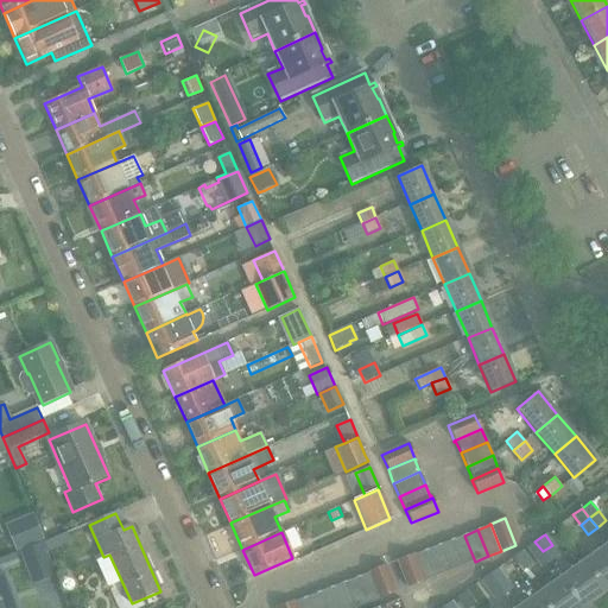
[(65,536),(44,545),(48,552),(68,543),(65,536)]
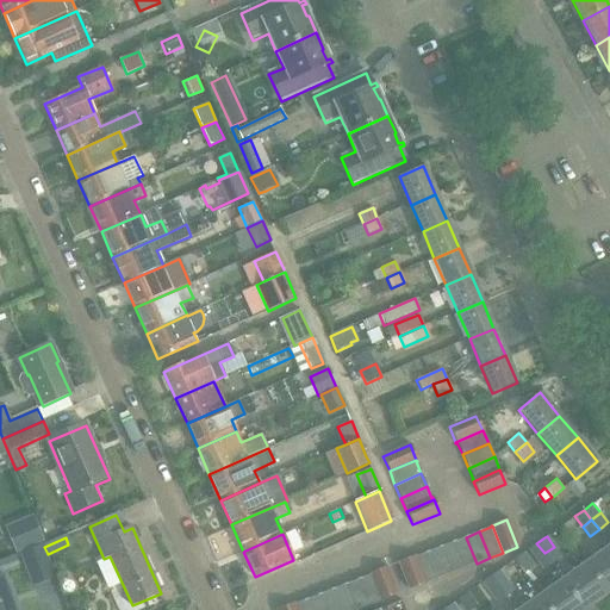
[(462,568),(477,564),(466,537),(453,542),(462,568)]
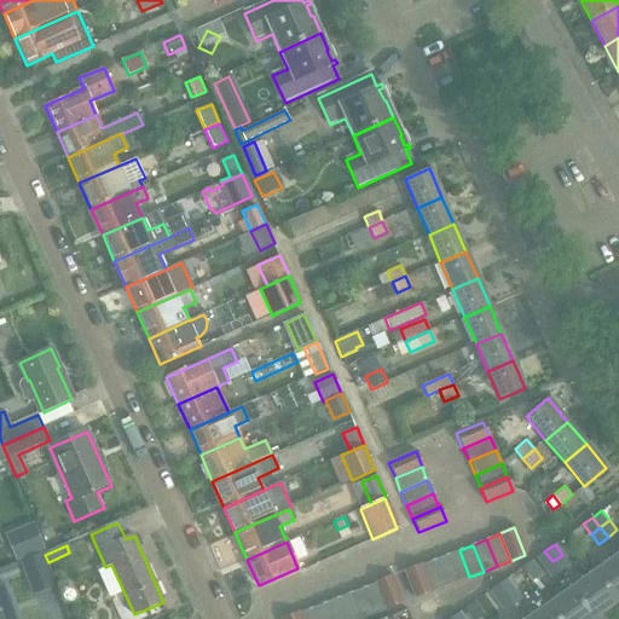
[(456,583),(469,577),(460,550),(445,555),(456,583)]
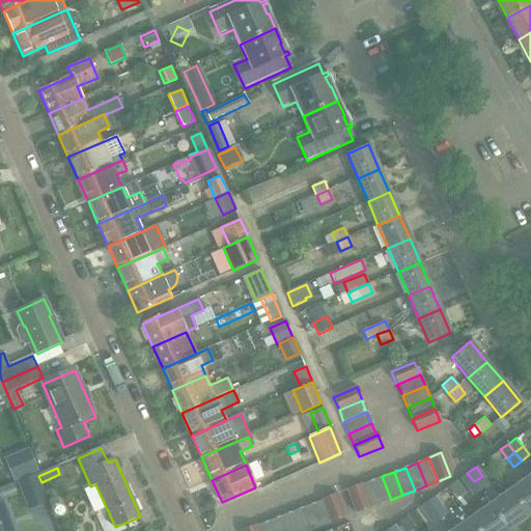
[(466,486),(474,481),(467,473),(459,478),(466,486)]
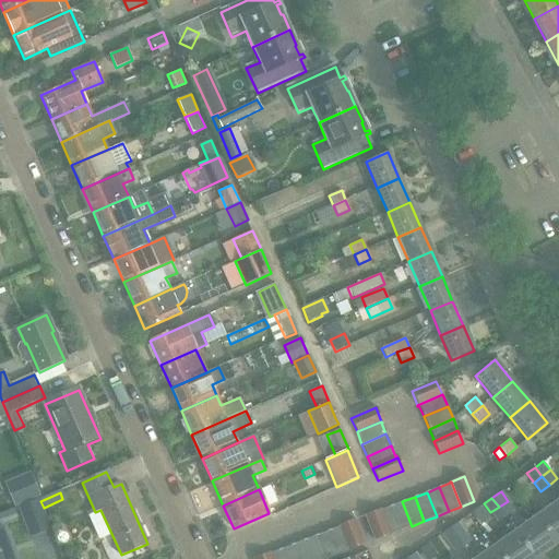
[(31,536),(48,530),(38,501),(20,509),(31,536)]
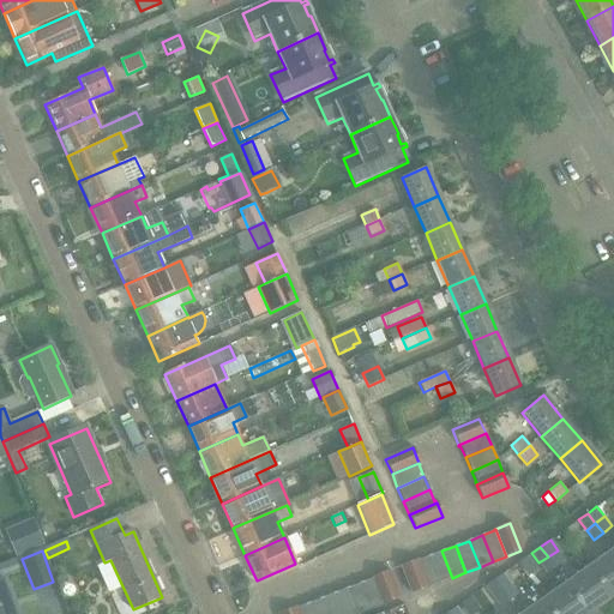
[(439,583),(452,578),(441,551),(428,557),(439,583)]
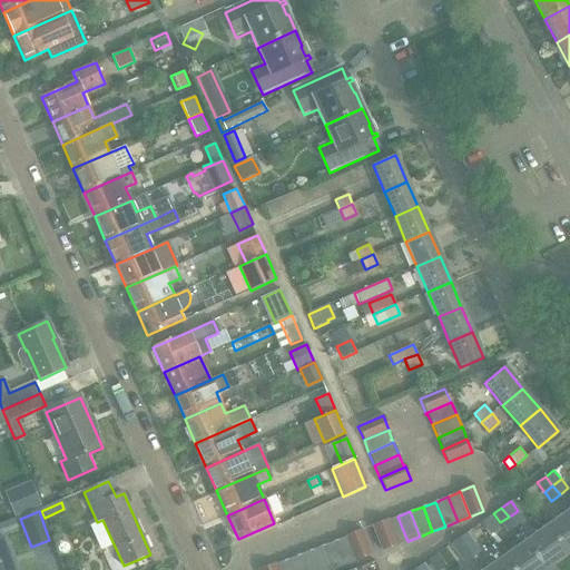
[(509,517),(516,527),(524,520),(518,511),(509,517)]
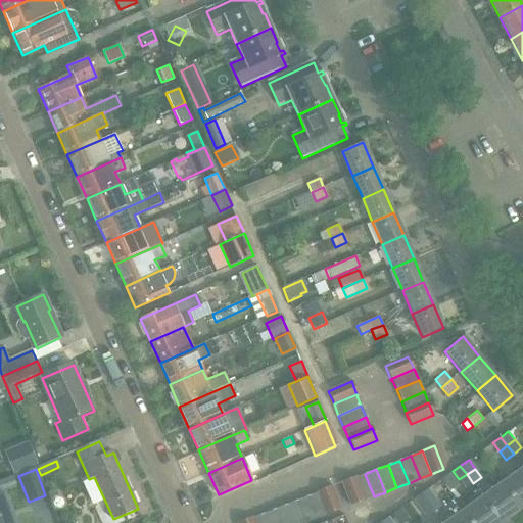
[(520,509),(522,507),(522,471),(522,470),(503,484),(520,509)]
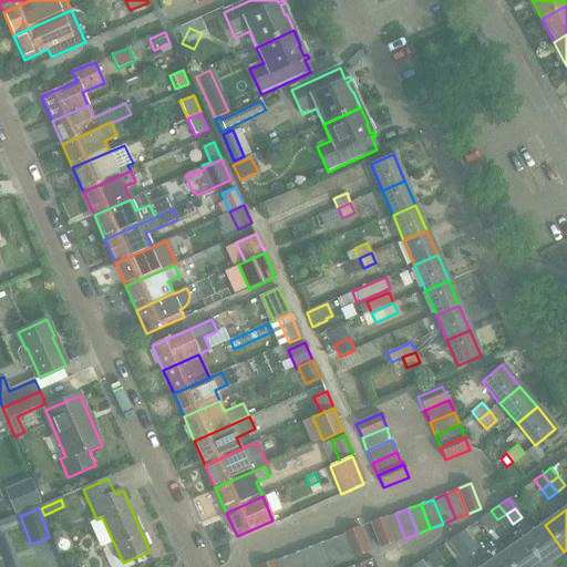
[(393,543),(405,538),(395,514),(385,517),(383,517),(393,543)]
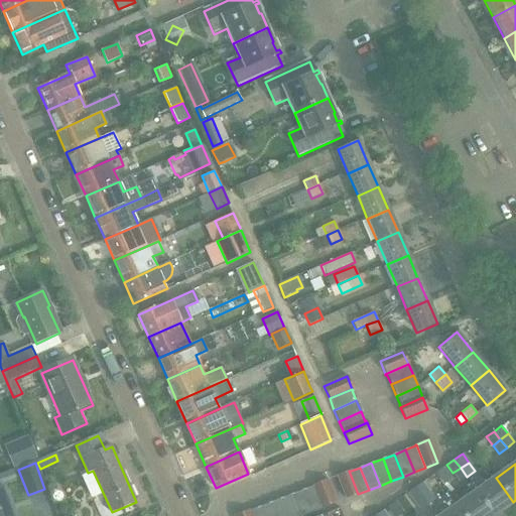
[(461,468),(453,473),(459,482),(467,477),(461,468)]
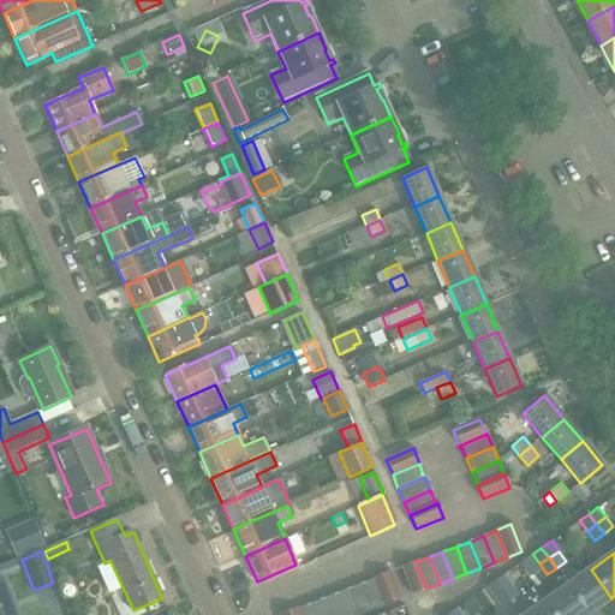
[(16,561),(0,567),(0,575),(18,568),(16,561)]
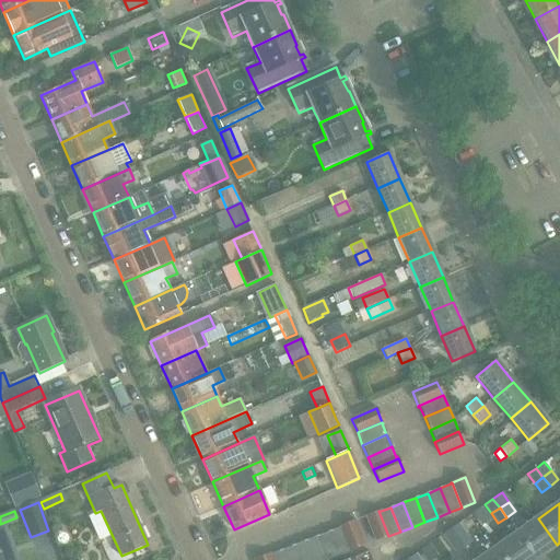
[(375,541),(388,536),(378,511),(365,516),(375,541)]
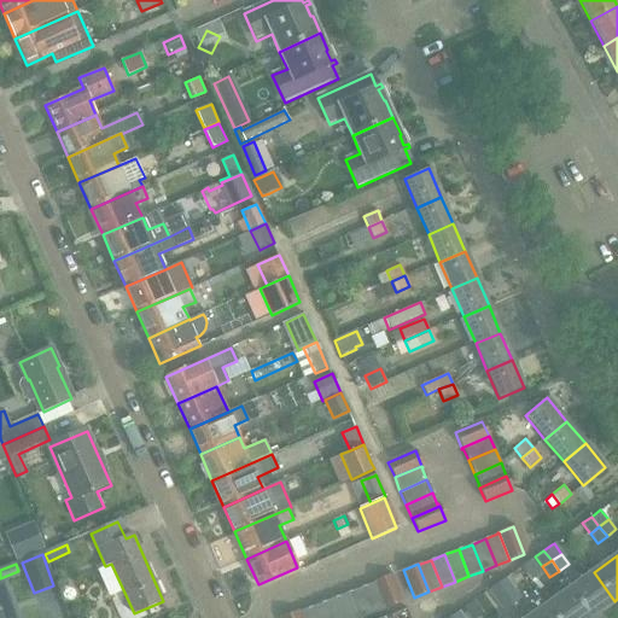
[(590,617),(614,601),(594,572),(570,589),(590,617)]
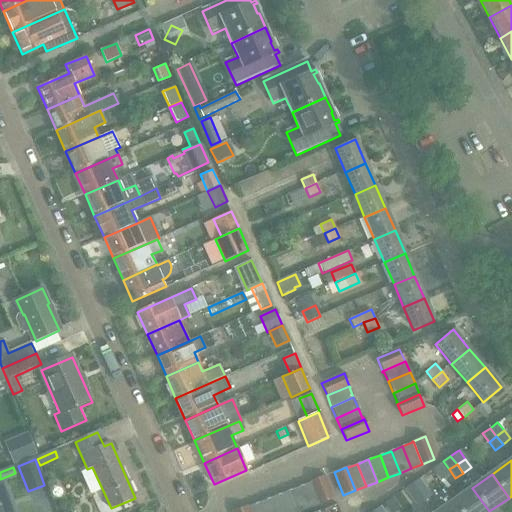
[(333,499),(324,476),(311,481),(321,504),(333,499)]
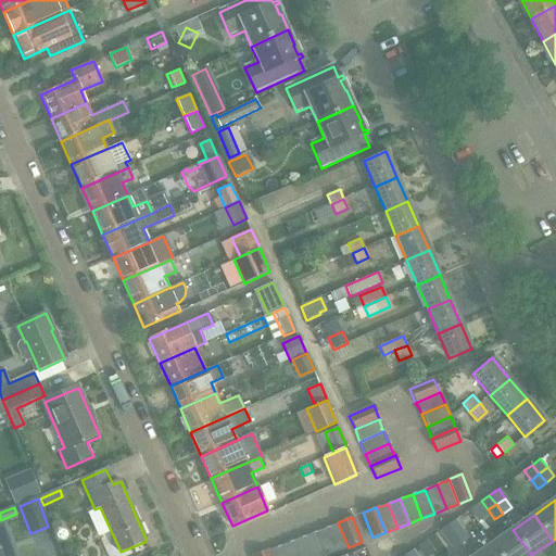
[(454,534),(463,528),(456,519),(447,525),(454,534)]
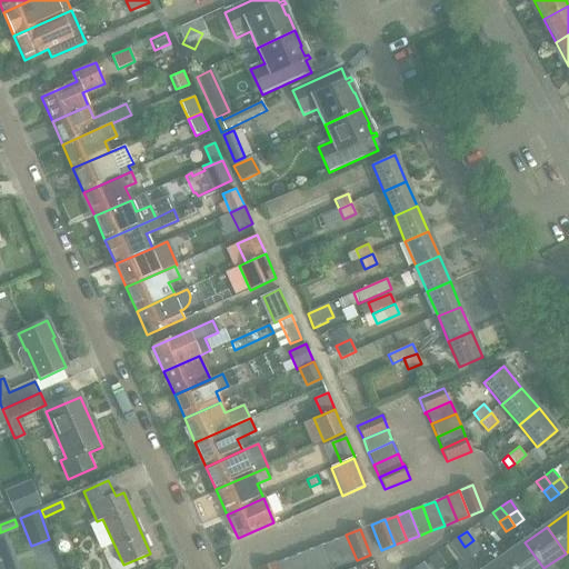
[(343,565),(357,560),(346,535),(345,535),(345,536),(333,540),(343,565)]
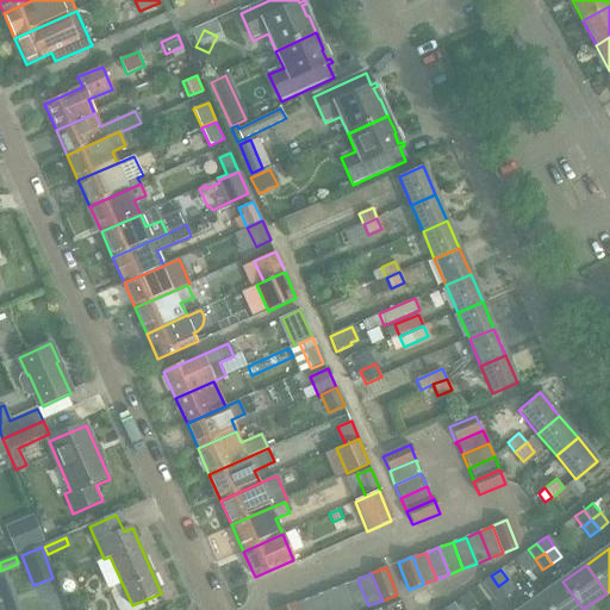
[(489,592),(498,586),(491,576),(481,583),(489,592)]
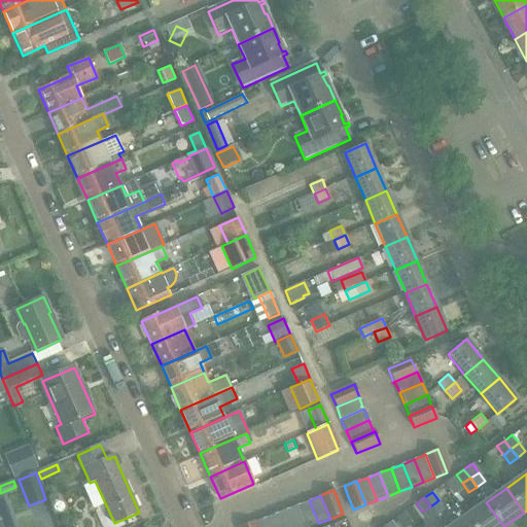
[(0,526),(11,526),(1,498),(0,498),(0,526)]
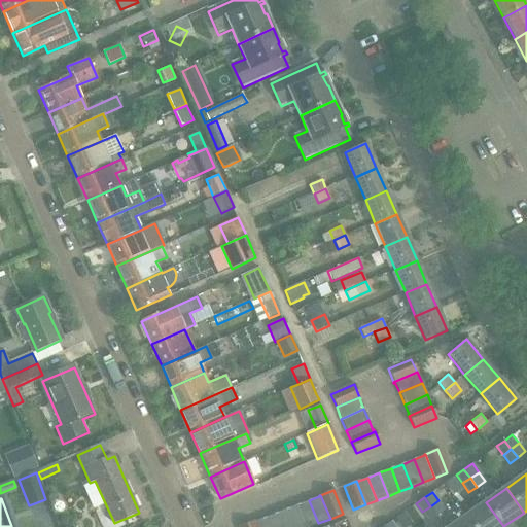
[(306,526),(309,526),(318,523),(309,500),(297,504),(306,526)]
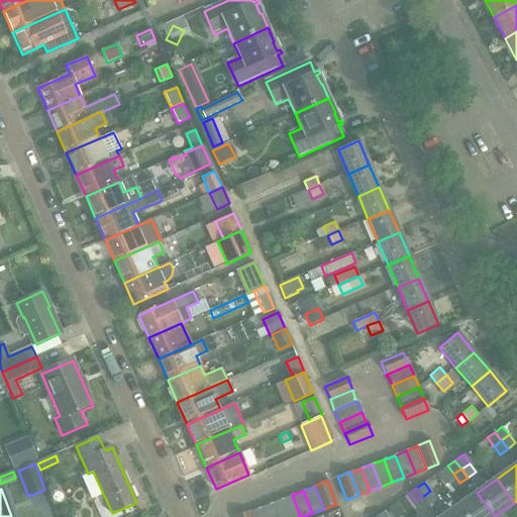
[(422,497),(428,505),(436,500),(430,491),(422,497)]
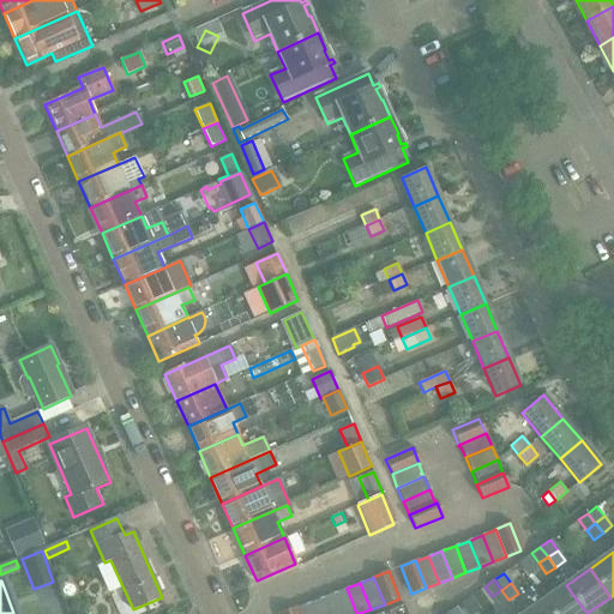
[(552,613),(587,613),(566,585),(543,602),(552,613)]
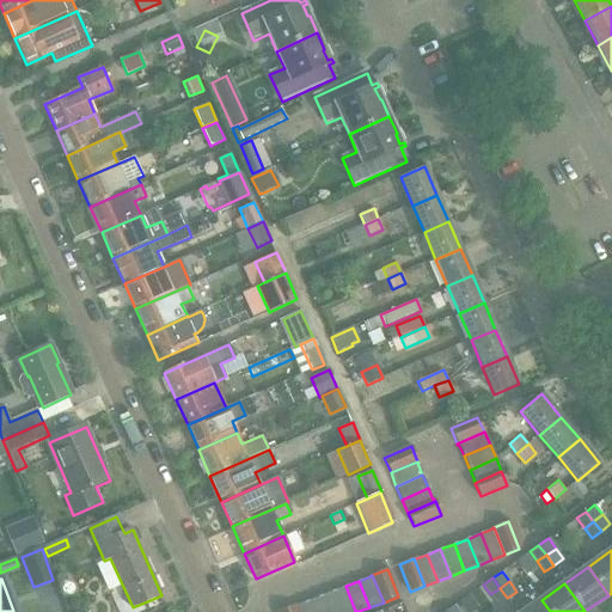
[(340,611),(355,611),(346,586),(332,592),(340,611)]
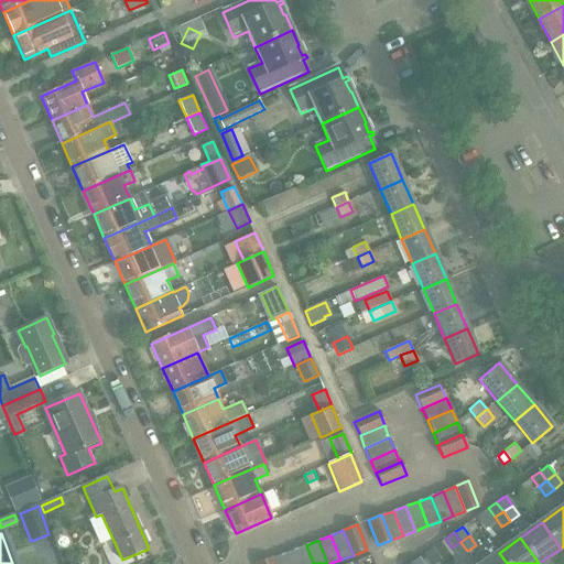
[(461,542),(452,548),(458,557),(467,551),(461,542)]
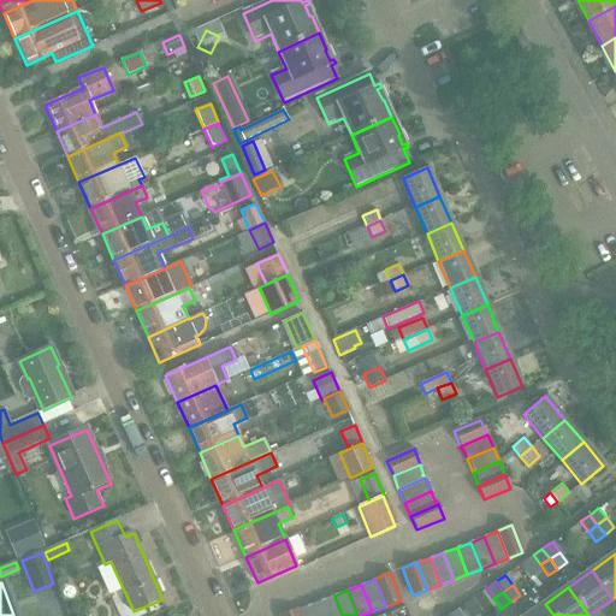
[(326,615),(342,615),(335,596),(321,600),(326,615)]
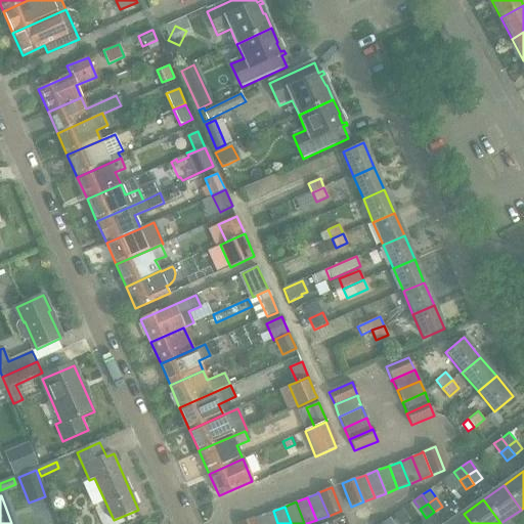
[(264,523),(277,523),(273,511),(261,516),(264,523)]
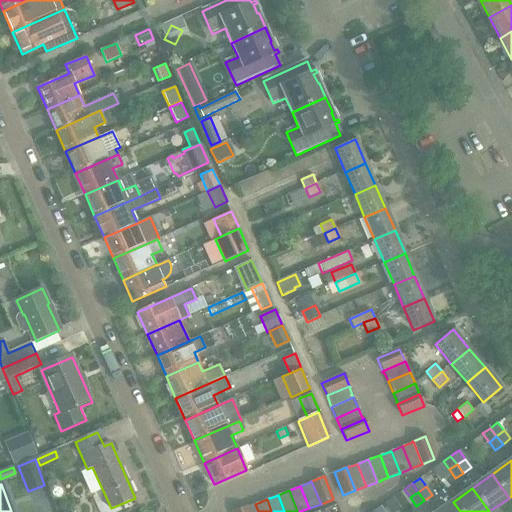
[(460,511),(453,502),(437,511),(460,511)]
